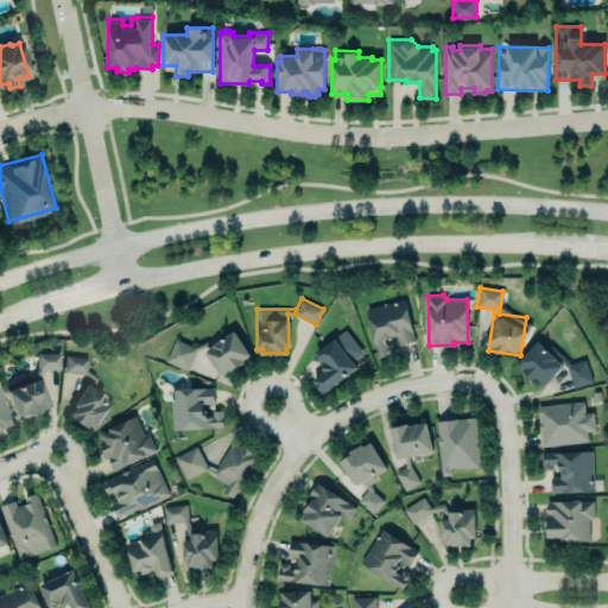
[(377,358),(391,354),(387,339),(396,336),(398,344),(413,341),(405,299),(365,309),(377,358)]
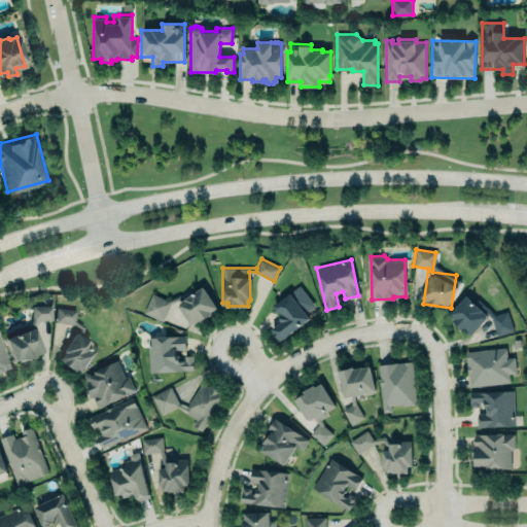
[(191,324),(199,319),(200,321),(213,313),(212,311),(217,307),(203,285),(185,297),(179,294),(167,300),(152,293),(143,312),(163,321),(171,303),(179,299),(181,301),(179,302),(179,306),(191,324)]
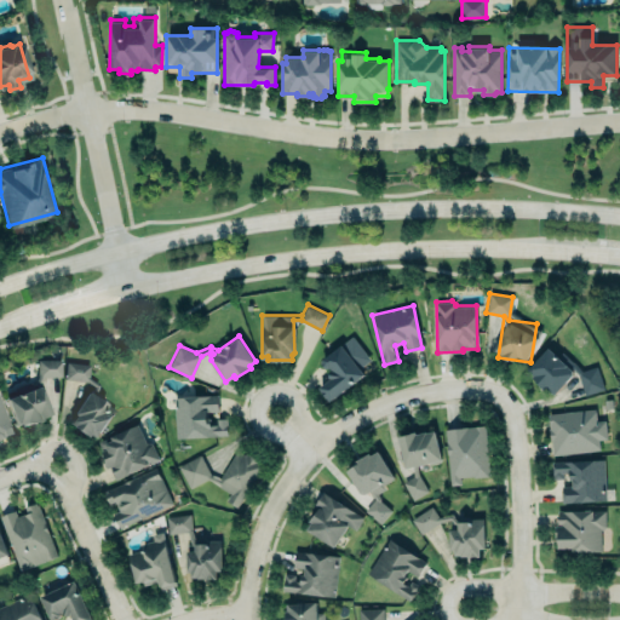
[(320,359),(351,336),(369,357),(359,366),(362,372),(328,399),(319,386),(329,379),(327,367),(320,359)]
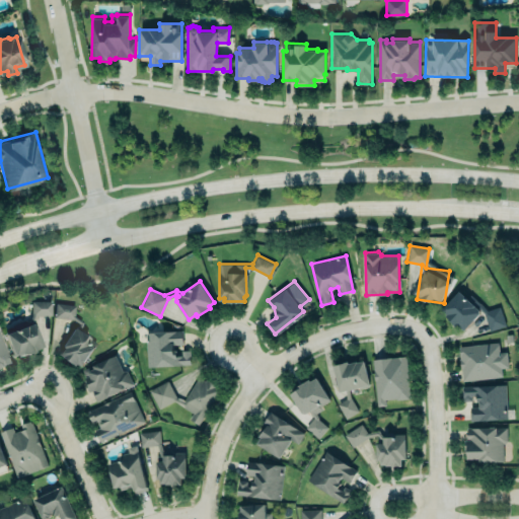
[(458,290),(466,298),(470,294),(487,310),(499,306),(505,325),(490,330),(484,312),(476,305),(478,309),(478,312),(463,328),(457,323),(455,325),(444,314),(446,313),(441,308),(458,290)]
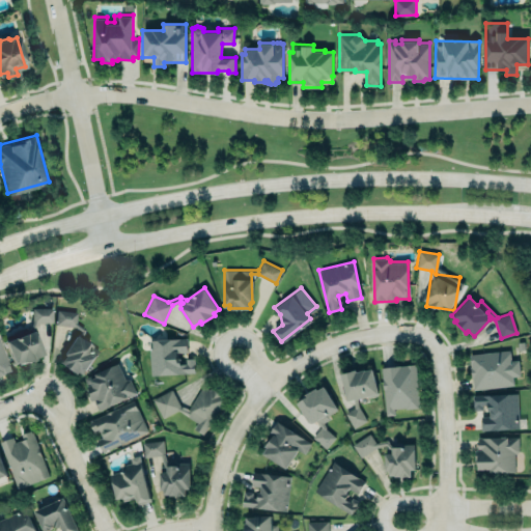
[(52,308),(31,307),(31,322),(52,323),(52,308)]
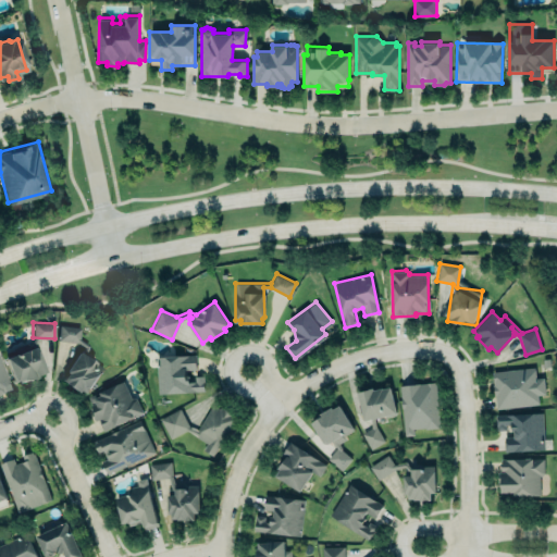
[(63,378),(66,371),(64,370),(78,349),(83,353),(84,346),(78,342),(58,339),(60,323),(81,326),(79,337),(89,345),(86,355),(104,367),(88,392),(84,388),(83,391),(63,378)]
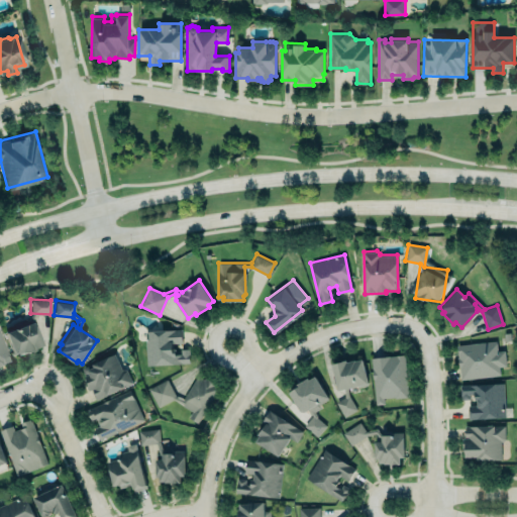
[(4,329),(31,319),(35,321),(43,343),(41,344),(41,345),(36,347),(36,349),(21,355),(20,352),(13,354),(4,329)]
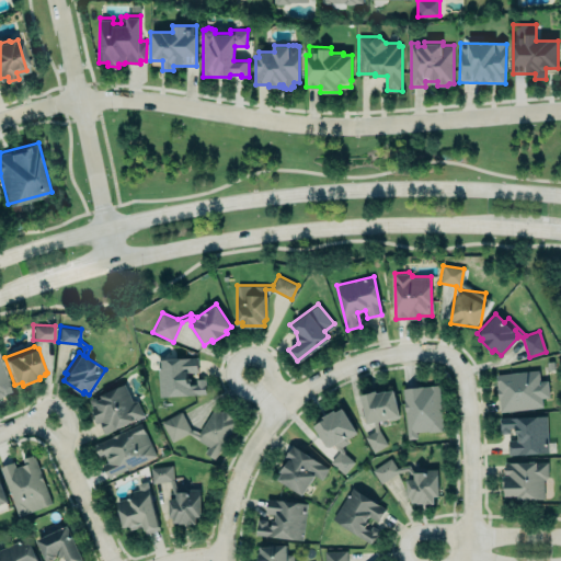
[(0,397),(14,392),(0,354),(0,397)]
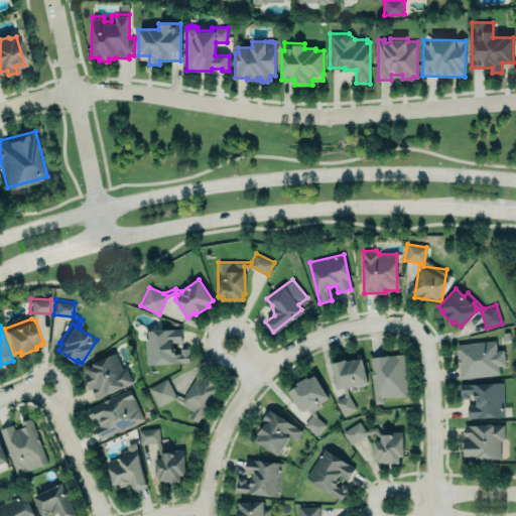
[(180,329),(144,330),(146,365),(190,363),(189,347),(179,347),(180,353),(175,353),(175,347),(172,348),(172,342),(181,341),(180,329)]
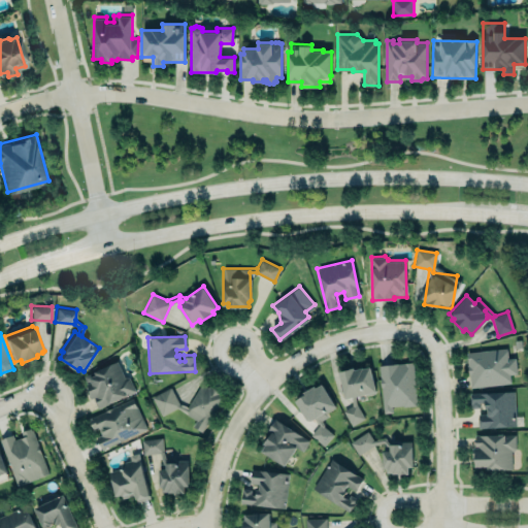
[(466,352),(468,374),(469,374),(470,387),(510,382),(509,374),(517,373),(516,358),(508,358),(507,348),(466,352)]
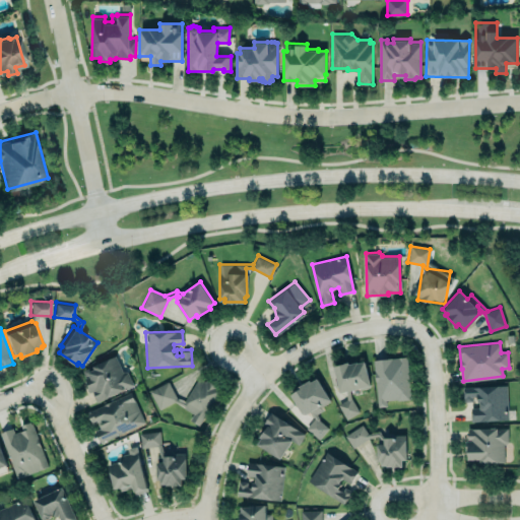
[(82,371),(116,355),(122,371),(125,371),(127,372),(133,385),(96,401),(91,390),(89,391),(88,387),(89,387),(82,371)]
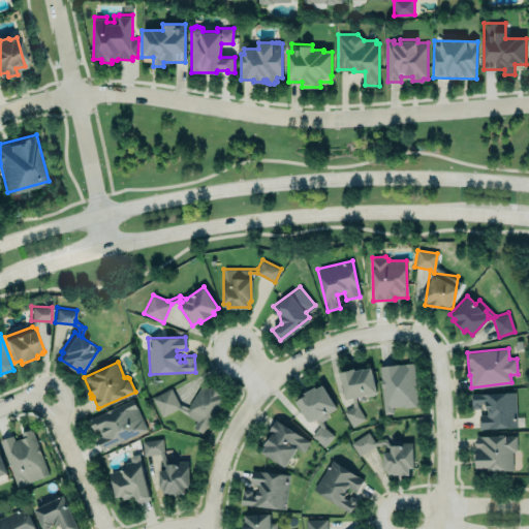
[(379,366),(413,363),(417,406),(404,407),(404,405),(393,407),(393,412),(384,413),(379,366)]
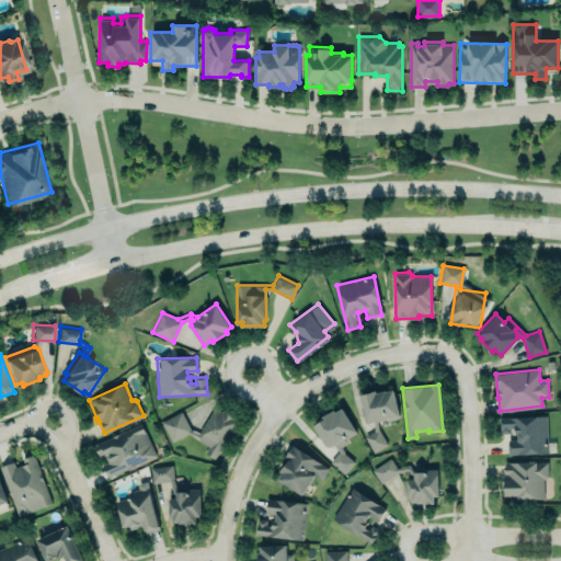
[(393,389),(400,415),(397,419),(389,420),(387,419),(377,421),(378,428),(387,444),(374,453),(364,436),(374,431),(373,421),(367,423),(359,395),(368,392),(376,389),(376,392),(386,389),(386,391),(393,389)]
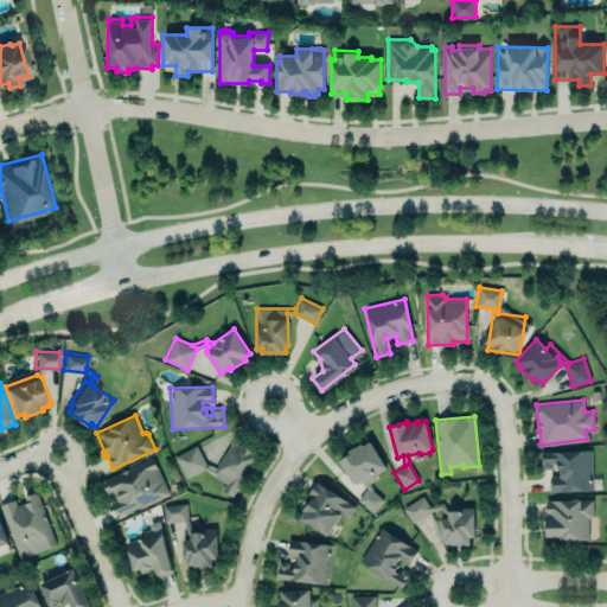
[(174,455),(184,478),(202,470),(225,483),(222,491),(234,497),(256,453),(230,440),(217,466),(211,468),(205,465),(196,445),(174,455)]
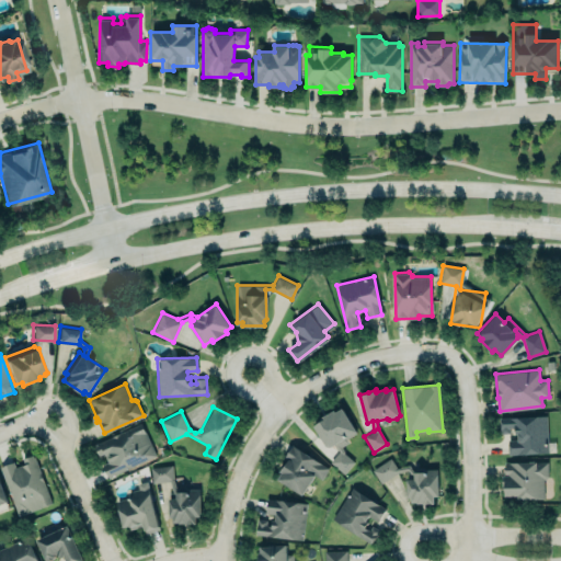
[(329,455),(339,472),(352,466),(340,444),(356,435),(342,408),(312,423),(329,455)]
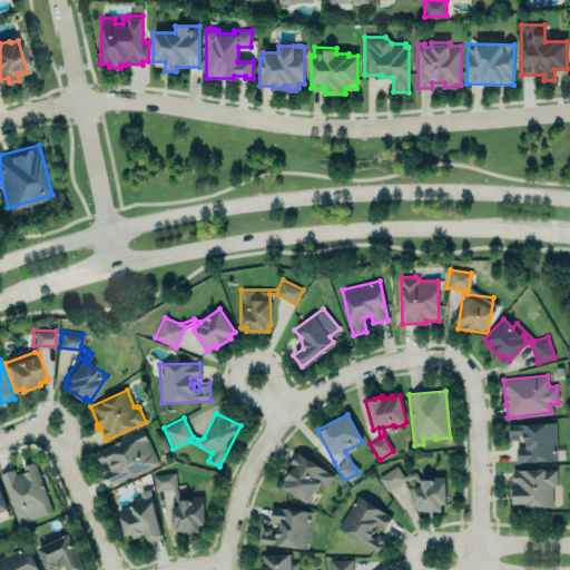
[(517,446),(517,462),(567,459),(566,448),(557,448),(556,421),(508,424),(509,440),(518,440),(518,434),(523,434),(523,440),(527,440),(527,446),(517,446)]
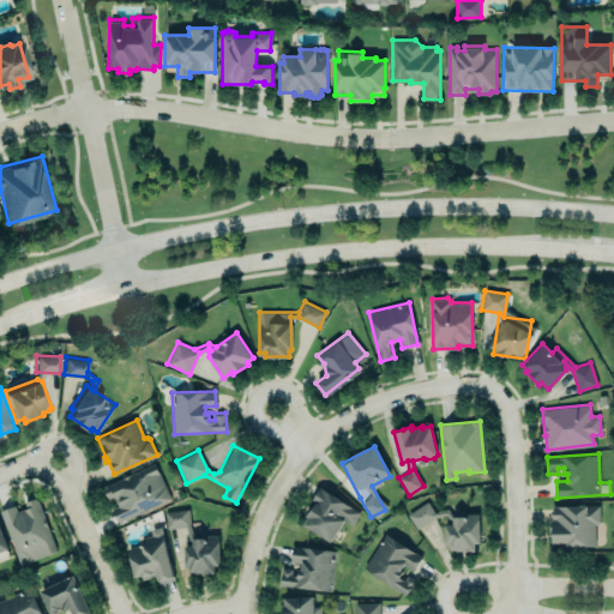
[(102,488),(106,485),(154,462),(170,499),(118,523),(110,509),(118,505),(113,497),(107,499),(102,488)]
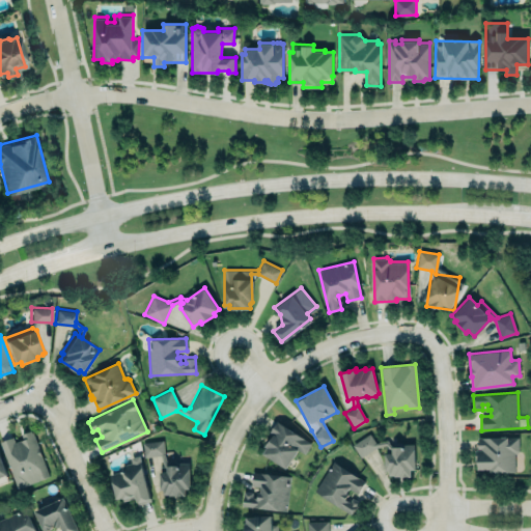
[(311,441),(274,423),(269,435),(271,436),(261,455),(287,468),(296,450),(305,454),(311,441)]
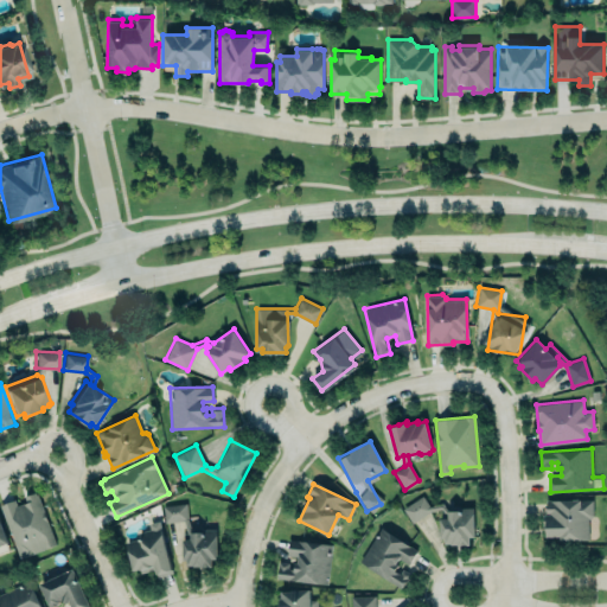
[(0,505),(14,499),(17,506),(26,502),(24,497),(34,492),(55,543),(19,556),(0,505)]
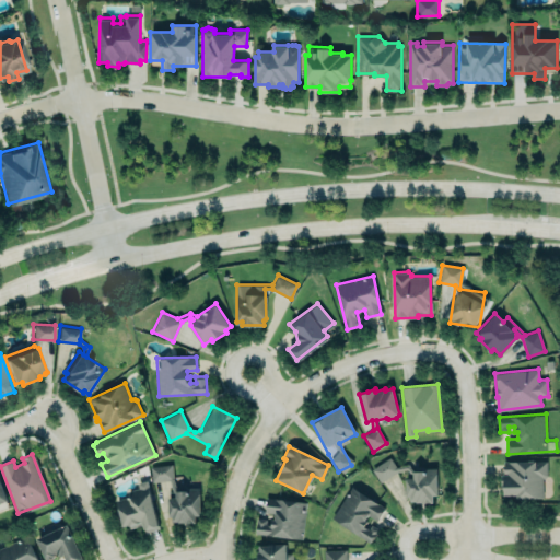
[(371,468),(380,482),(397,471),(389,457),(371,468)]
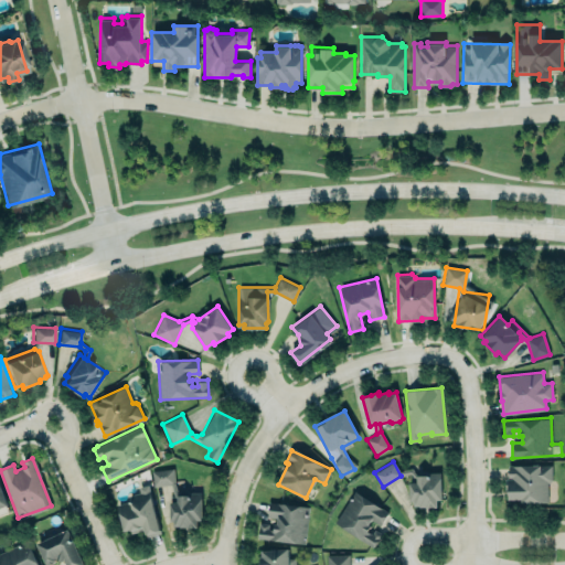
[(509,498),(509,489),(507,490),(507,478),(508,478),(508,466),(552,465),(552,479),(551,482),(547,482),(547,501),(522,501),(522,498),(509,498)]
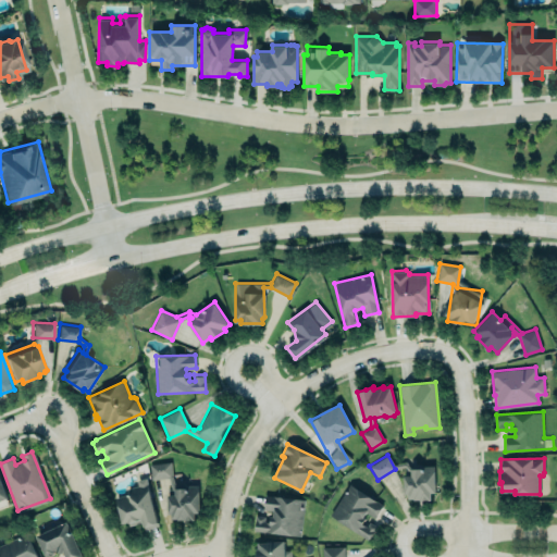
[(188,485),(199,484),(199,512),(194,512),(195,519),(192,519),(187,519),(186,519),(183,519),(184,518),(177,519),(177,518),(172,518),(172,512),(168,512),(166,494),(173,494),(169,478),(151,479),(149,465),(170,461),(172,475),(175,485),(177,483),(184,483),(186,485),(188,485)]
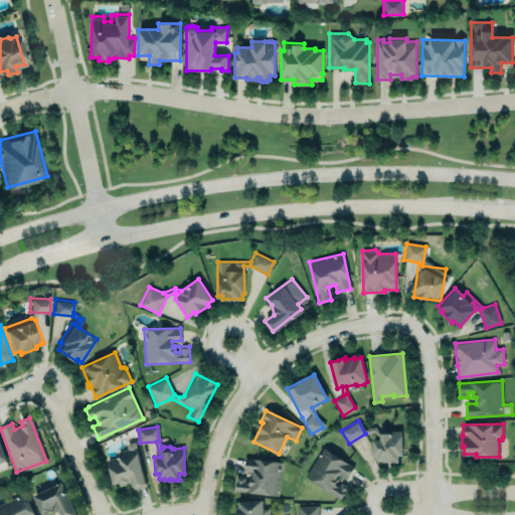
[(401,462),(400,431),(378,431),(379,440),(373,440),(374,463),(401,462)]
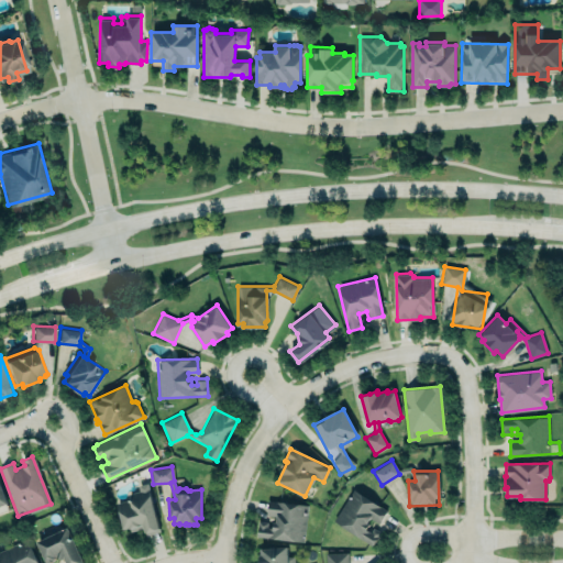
[(117,503),(130,499),(129,493),(140,490),(138,485),(147,482),(161,530),(146,534),(144,527),(131,531),(129,527),(123,528),(117,503)]
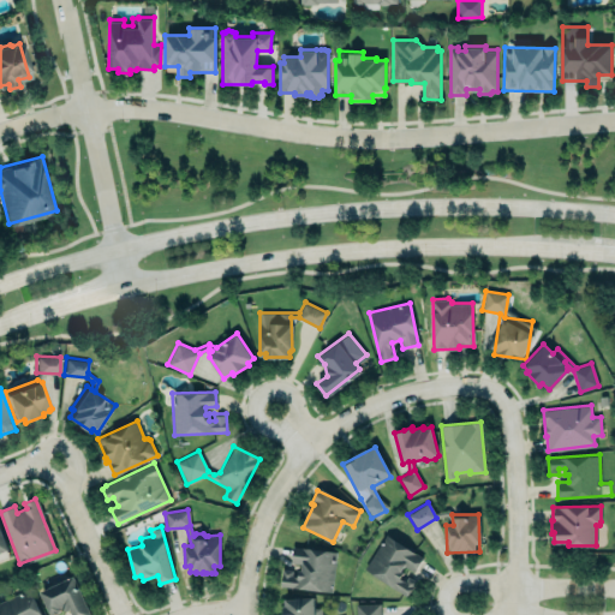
[(416,581),(406,596),(364,568),(386,535),(423,557),(413,572),(404,566),(401,569),(404,572),(400,578),(405,581),(407,577),(416,581)]
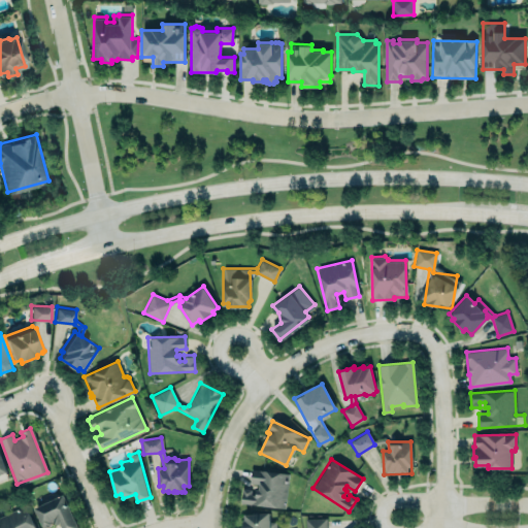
[(241,487),(252,488),(252,493),(255,493),(255,488),(258,488),(258,485),(249,484),(251,468),(289,472),(286,508),(239,503),(241,487)]
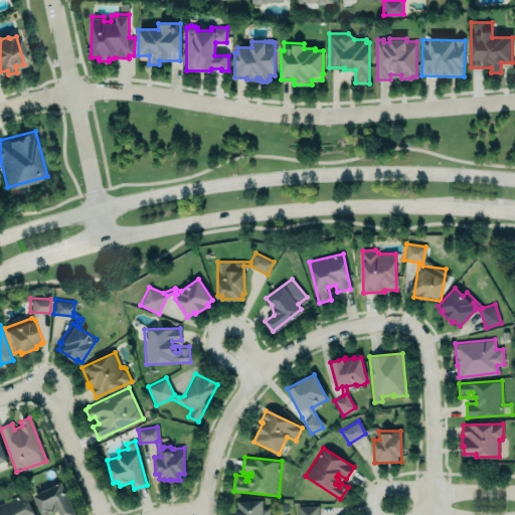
[(73,514),(62,483),(33,494),(40,514),(43,514),(58,510),(59,514),(73,514)]
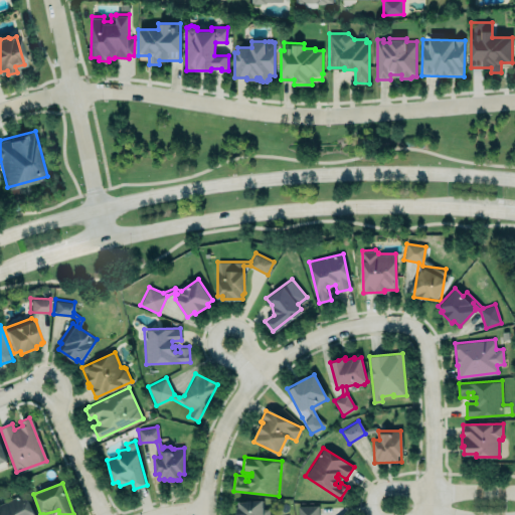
[(0,514),(0,502),(25,491),(35,514),(0,514)]
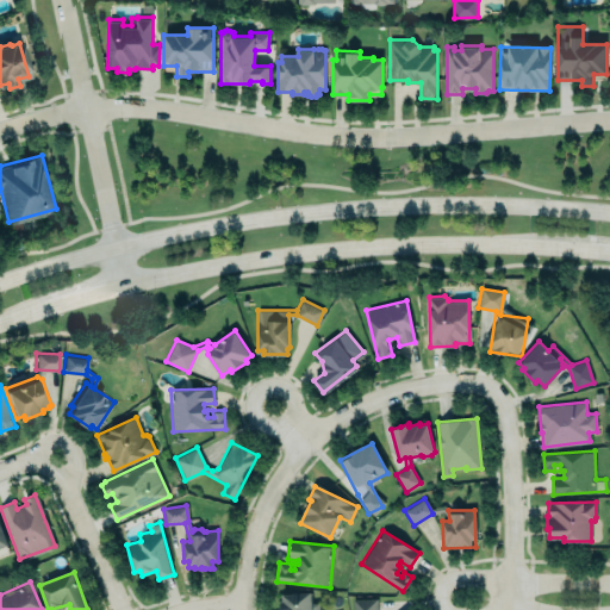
[(282,593),(310,591),(311,603),(318,602),(318,609),(278,609),(280,609),(280,599),(282,599),(282,593)]
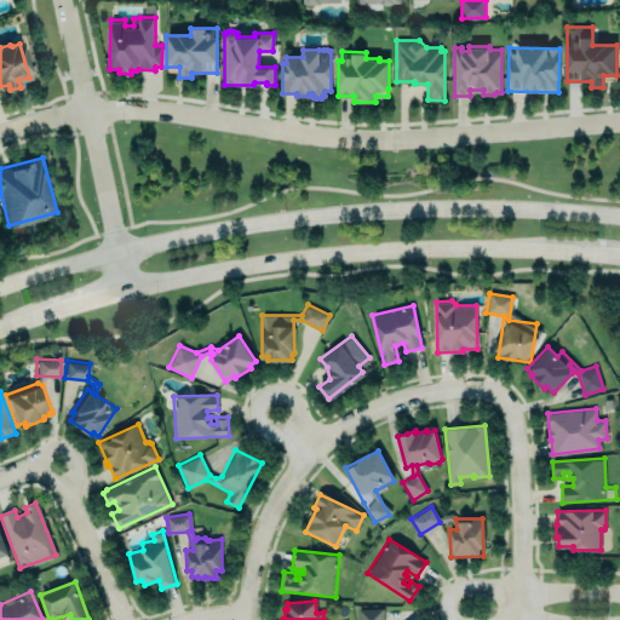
[(359,619),(359,609),(383,608),(383,619),(359,619)]
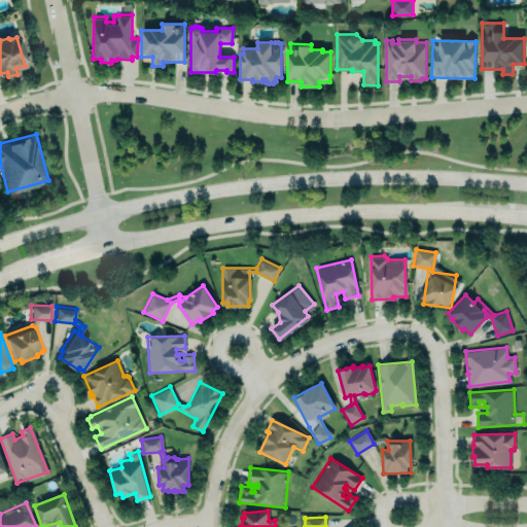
All buildings are outlined.
